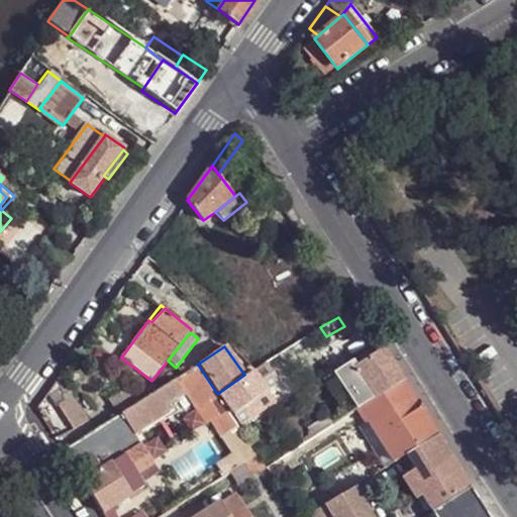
[(376,399),(404,381),(384,348),(355,367),(376,399)]
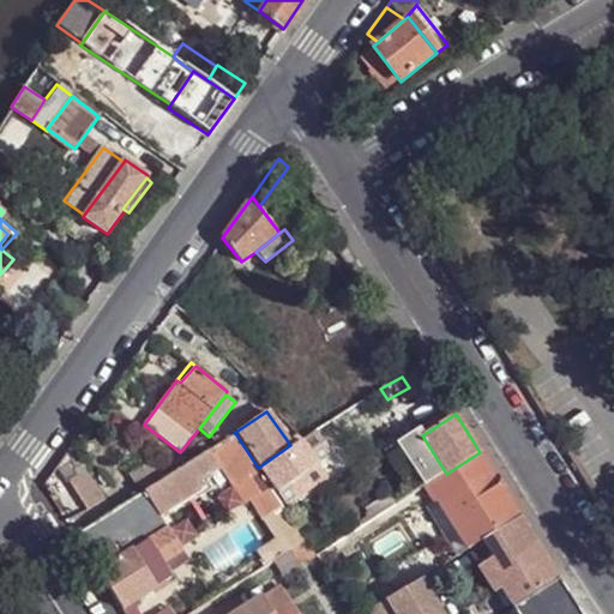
[(428,485),(446,474),(422,435),(419,432),(395,449),(423,488),(428,485)]
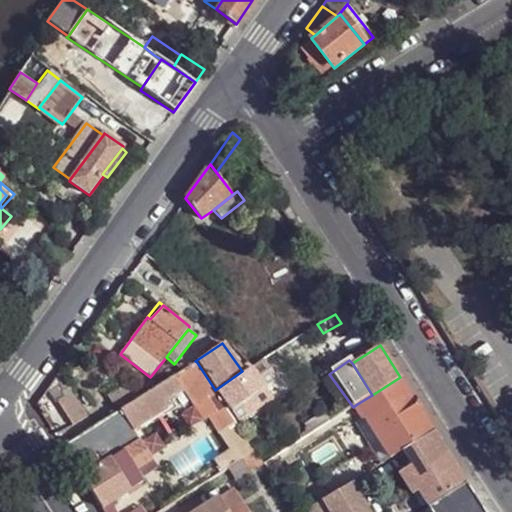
[(221,430),(235,420),(229,411),(215,390),(196,361),(183,369),(181,371),(173,375),(160,384),(158,385),(166,399),(181,389),(195,409),(203,403),(210,415),(221,430)]
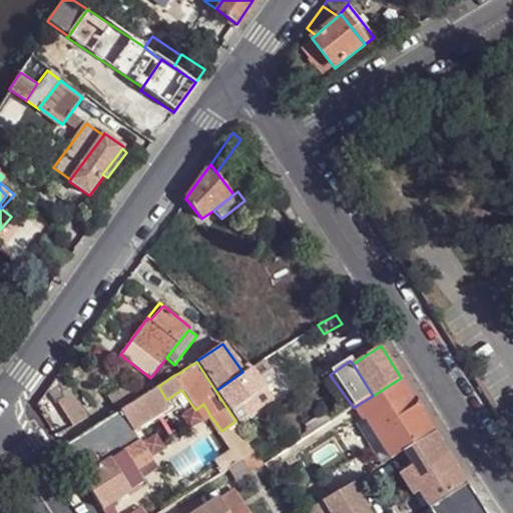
[(250,367),(265,386),(273,380),(260,362),(252,366),(250,367)]
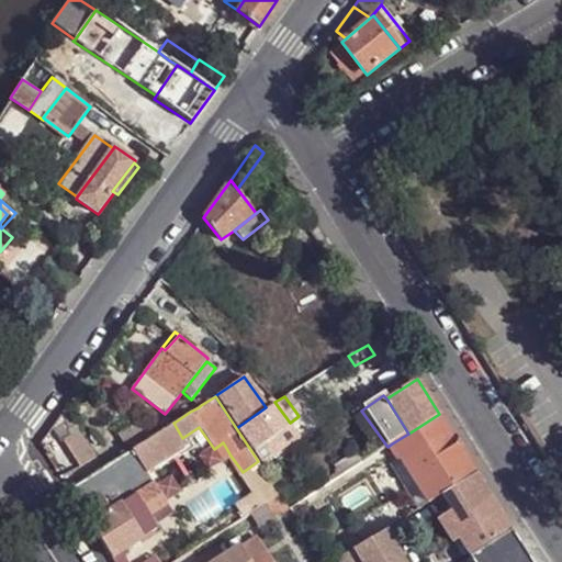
[(236,428),(251,451),(255,449),(290,423),(274,402),(266,407),(236,428)]
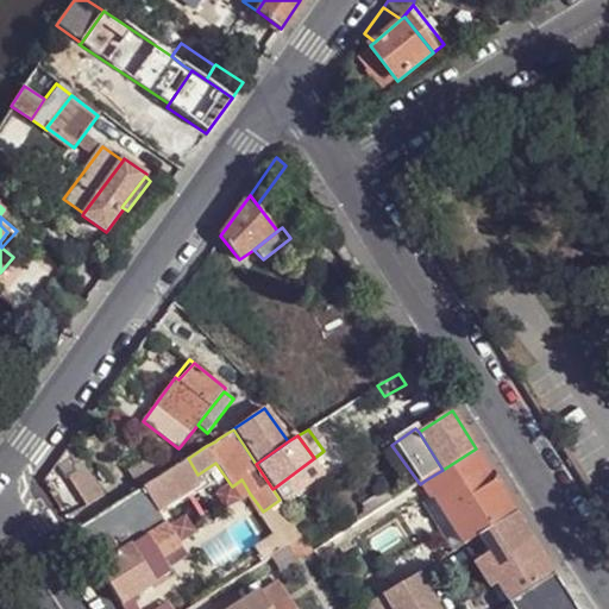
[(71,443),(58,460),(87,506),(105,494),(71,443)]
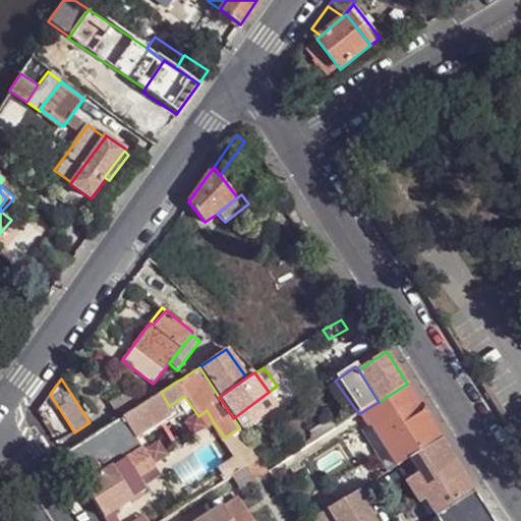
[(348,421),(359,414),(335,381),(325,387),(348,421)]
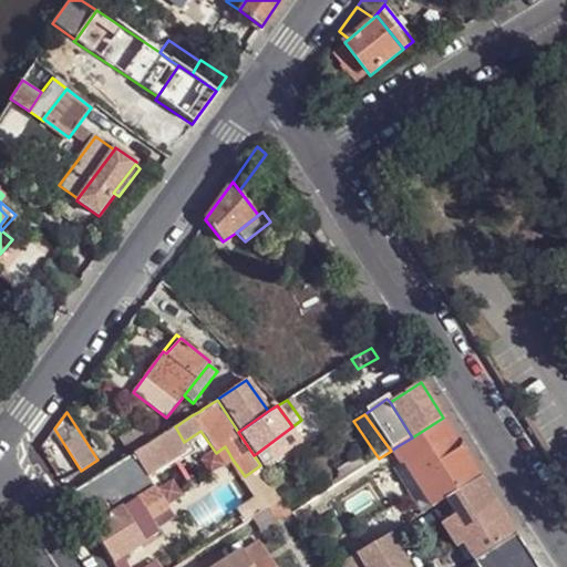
[(175,426),(177,425),(171,418),(147,434),(153,441),(175,426)]
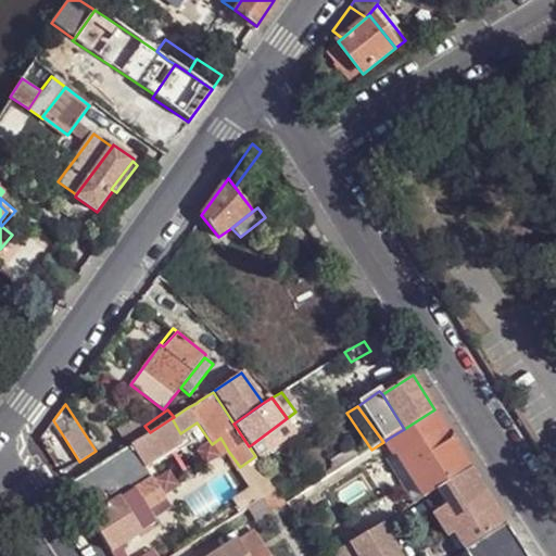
[(397,453),(425,497),(437,490),(439,489),(463,474),(471,468),(434,409),(404,429),(414,444),(397,453)]
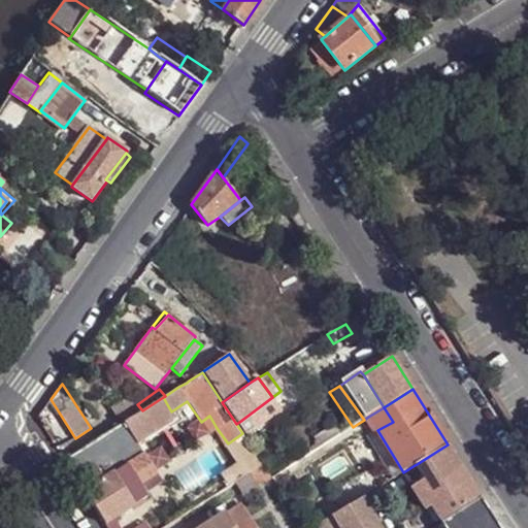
[(125,422),(108,433),(128,464),(141,484),(156,474),(136,443),(176,419),(171,411),(163,397),(142,410),(125,422)]
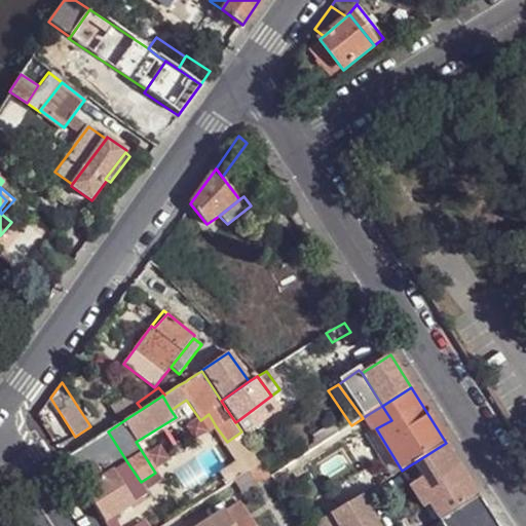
[(271,396),(238,420),(246,430),(279,407),(271,396)]
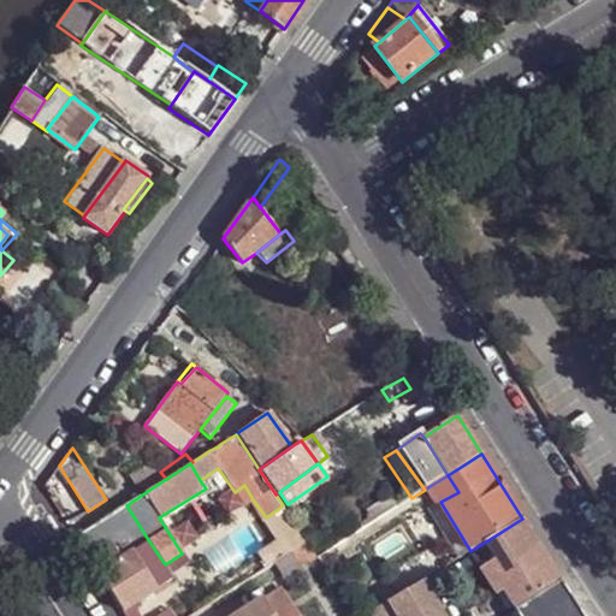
[(440,502),(458,492),(448,475),(430,486),(437,497),(440,502)]
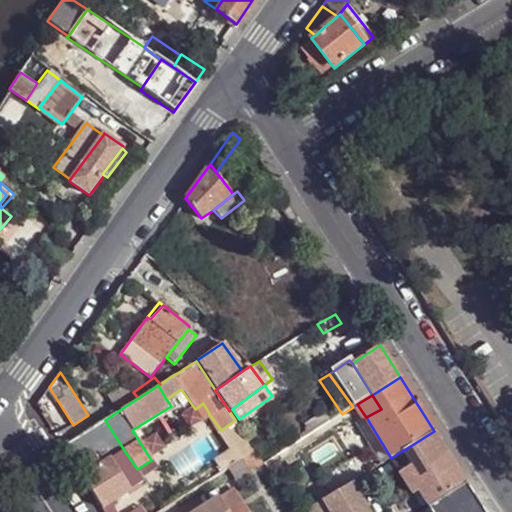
[(210,415),(203,403),(195,409),(203,421),(210,415)]
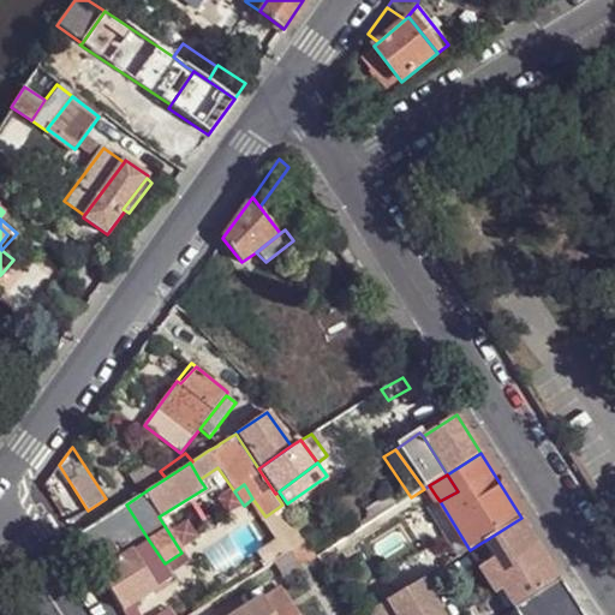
[(363,527),(376,520),(398,506),(390,495),(357,519),(363,527)]
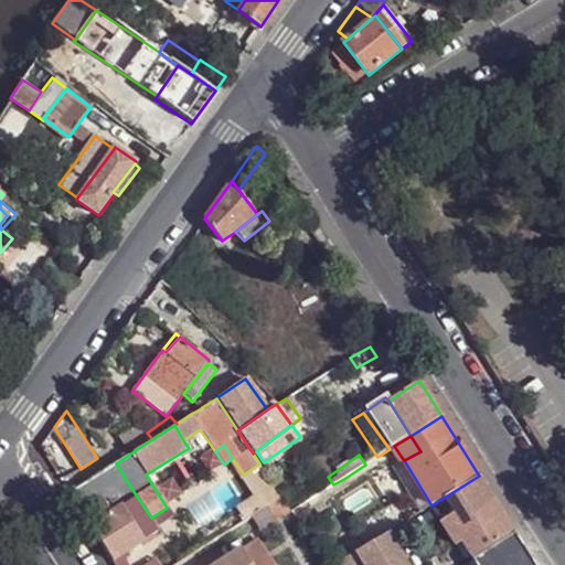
[(390,462),(422,512),(432,505),(404,460),(401,456),(390,462)]
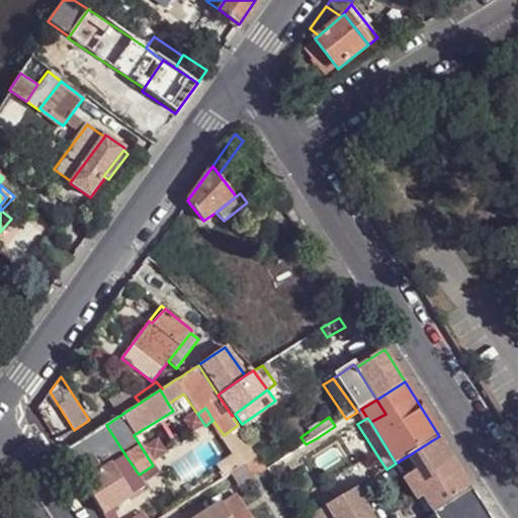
[(82,482),(103,514),(108,511),(112,509),(128,498),(120,486),(134,478),(139,475),(125,455),(106,425),(64,451),(82,482)]
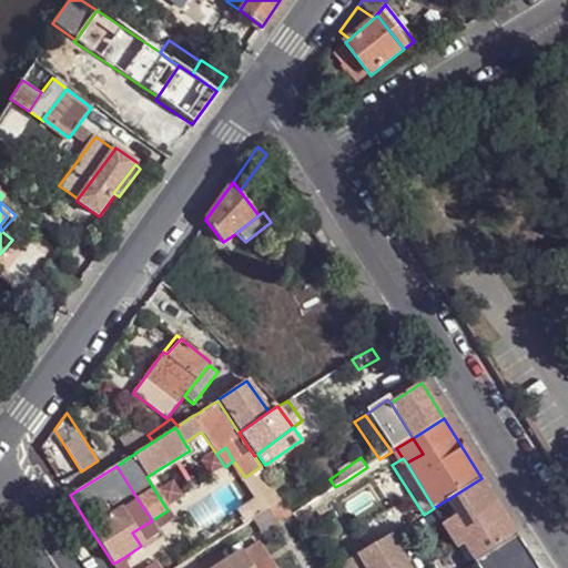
[(266,473),(261,466),(245,477),(262,503),(280,493),(266,473)]
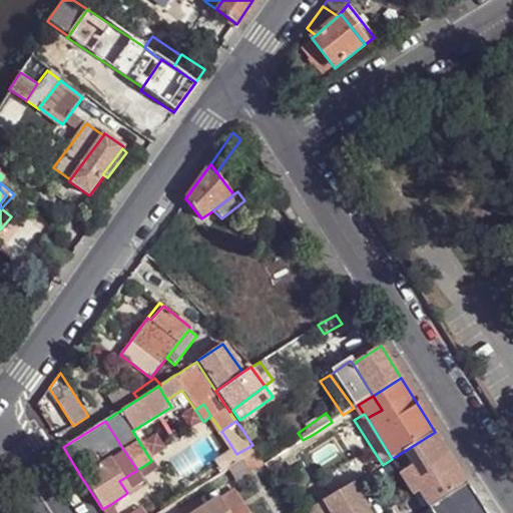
[(427,437),(405,451),(414,465),(401,474),(415,496),(421,492),(431,508),(468,484),(448,453),(440,440),(435,432),(427,437)]
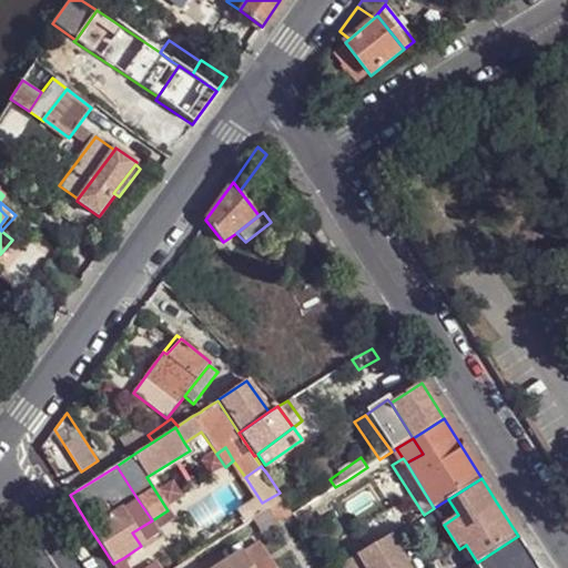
[(284,499),(280,493),(262,503),(267,509),(267,508),(272,506),(284,499)]
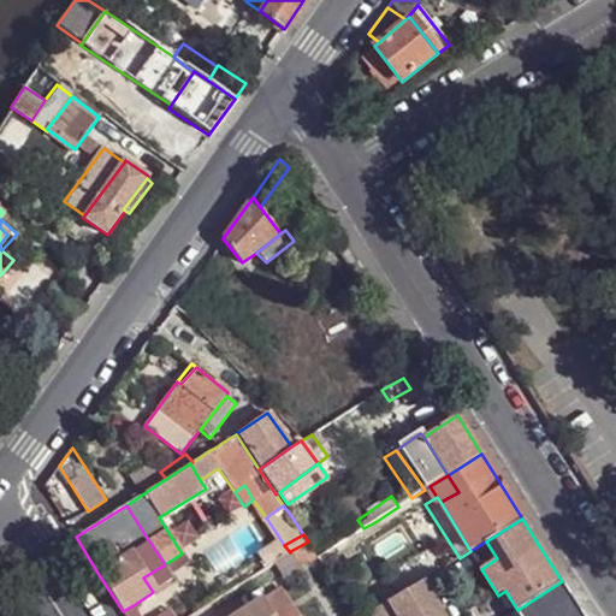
[(295,549),(290,551),(298,563),(317,552),(308,542),(295,549)]
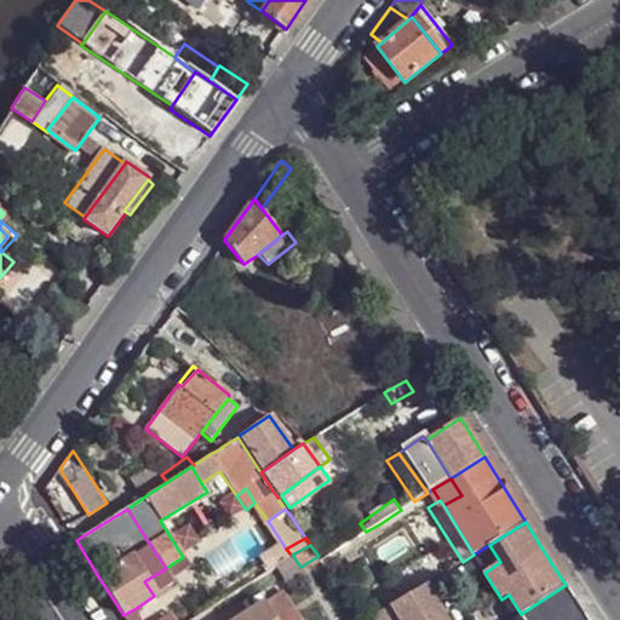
[(292,556),(276,566),(287,585),(304,574),(300,567),(292,555),(292,556)]
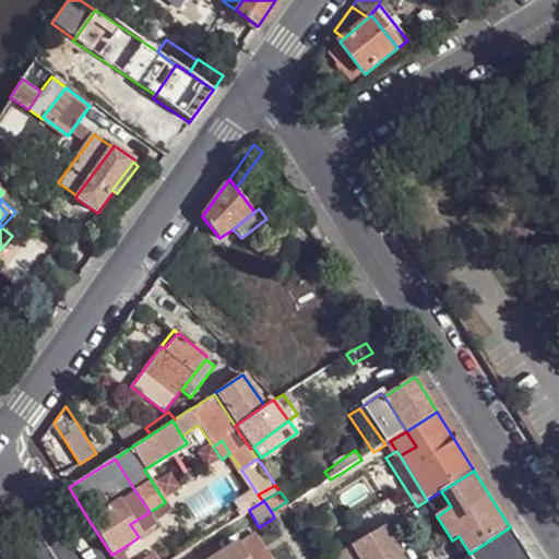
[(271,511),(274,518),(290,507),(289,506),(287,501),(271,511)]
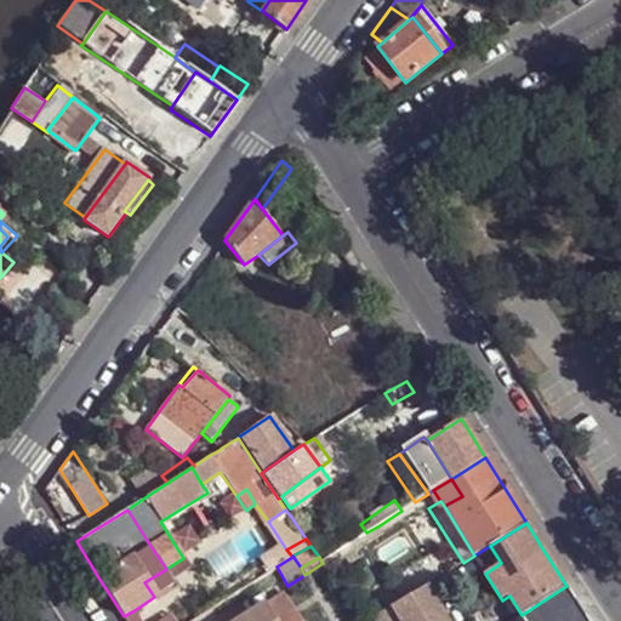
[(144,582),(154,597),(170,587),(160,573),(144,582)]
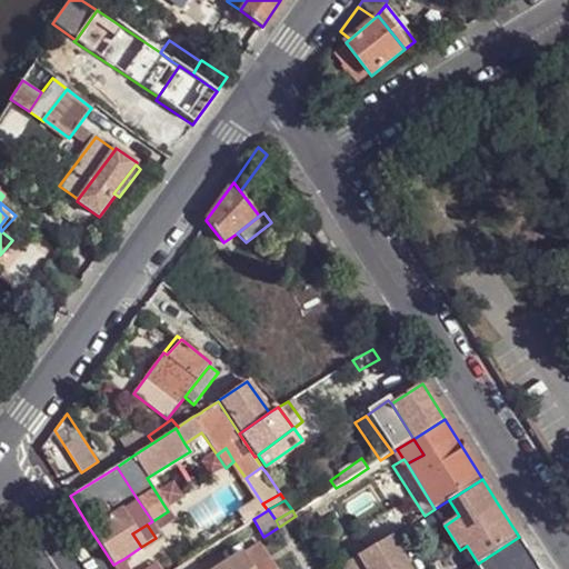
[(412,568),(392,537),(343,567),(345,568),(412,568)]
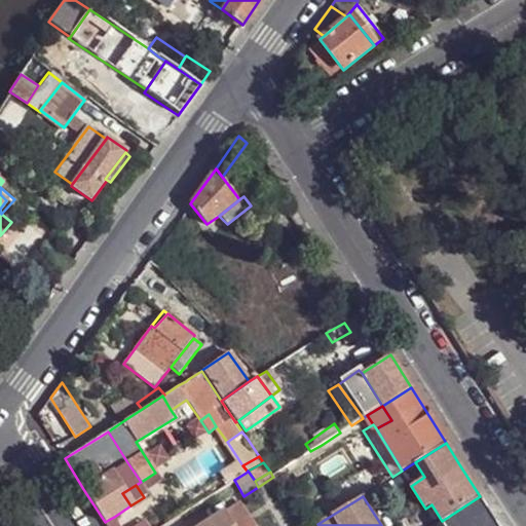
[(440,522),(442,525),(498,525),(480,496),(440,522)]
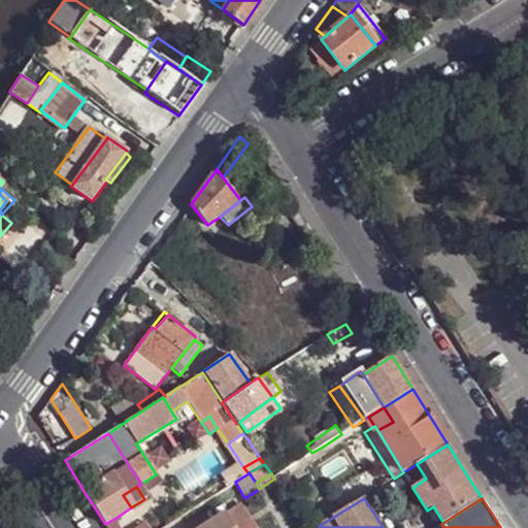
[(227,515),(235,527),(254,527),(240,505),(227,515)]
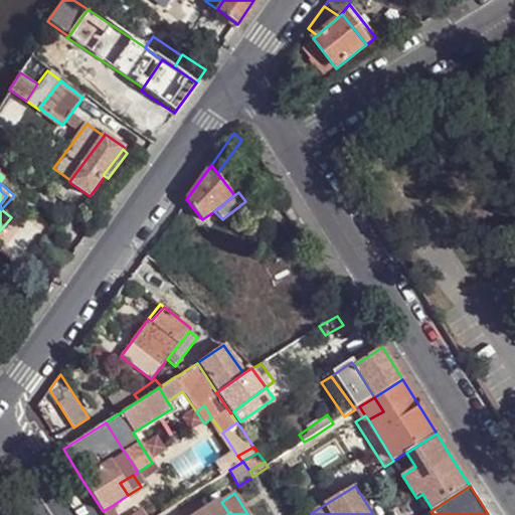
[(229,514),(221,502),(220,500),(196,514),(229,514)]
